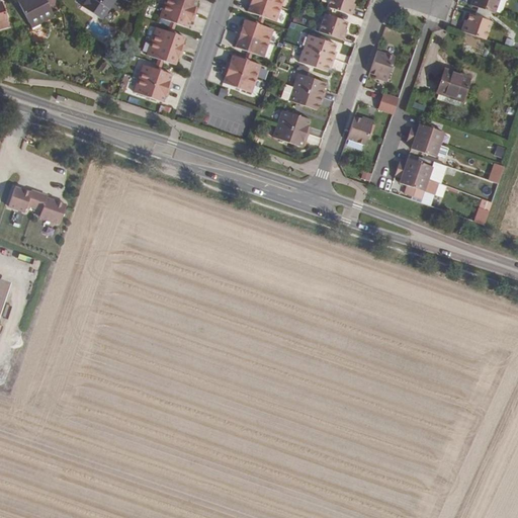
[(17,0),(30,27),(54,16),(45,0),(17,0)]
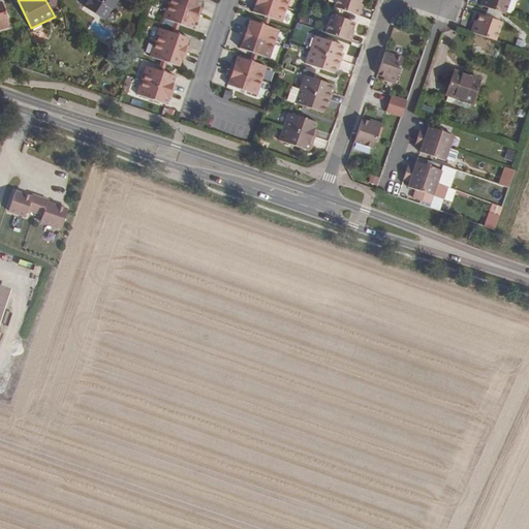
[(103,21),(117,0),(88,0),(84,7),(103,21)]
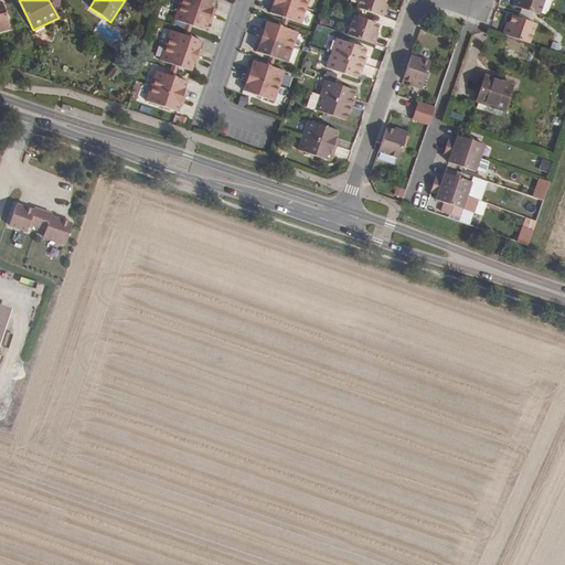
[(180,0),(179,4),(213,17),(215,9),(213,8),(215,0),(213,0),(180,0)]
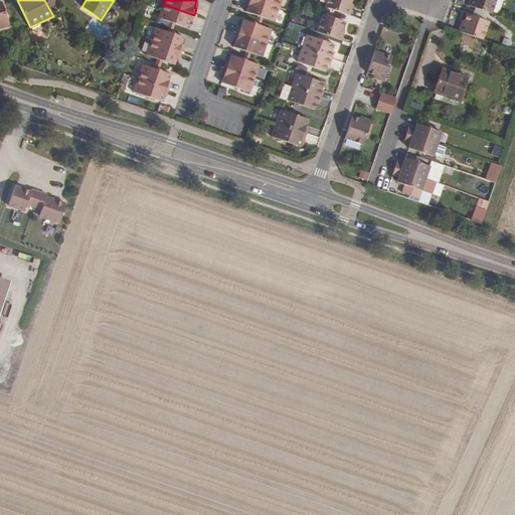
[(279,8),(255,0),(246,0),(245,4),(247,5),(245,12),(258,16),(263,17),(275,21),(279,8)]
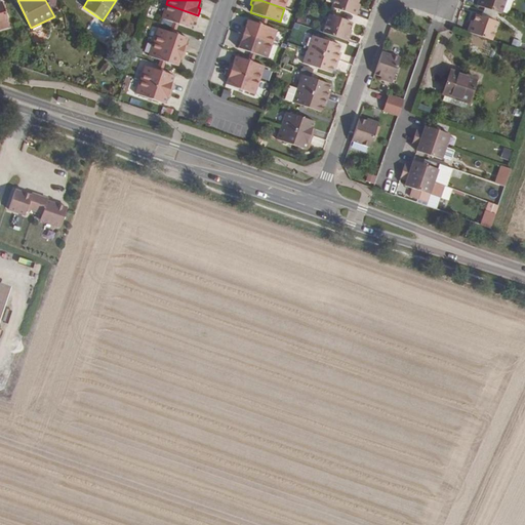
[(333,0),(331,7),(356,15),(359,8),(356,7),(358,3),(358,0),(333,0)]
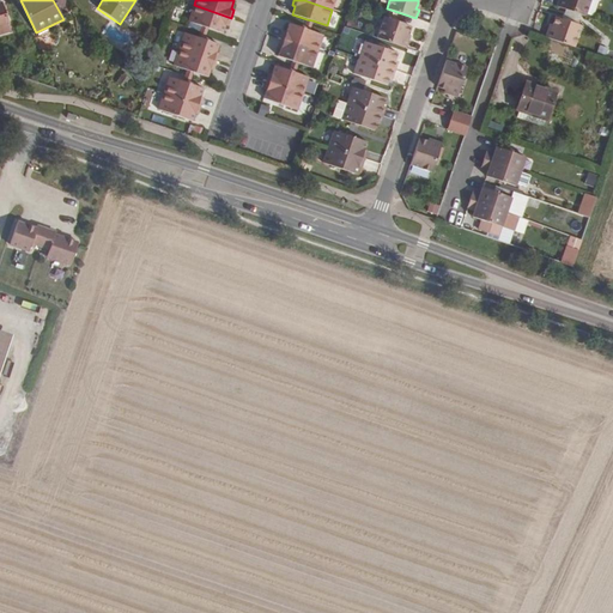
[(557,0),(556,6),(584,16),(589,0),(557,0)]
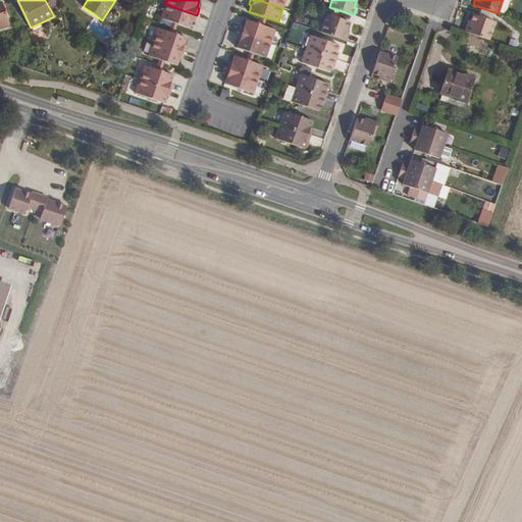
[(197,15),(165,4),(160,18),(172,22),(176,23),(190,28),(192,21),(194,22),(197,15)]
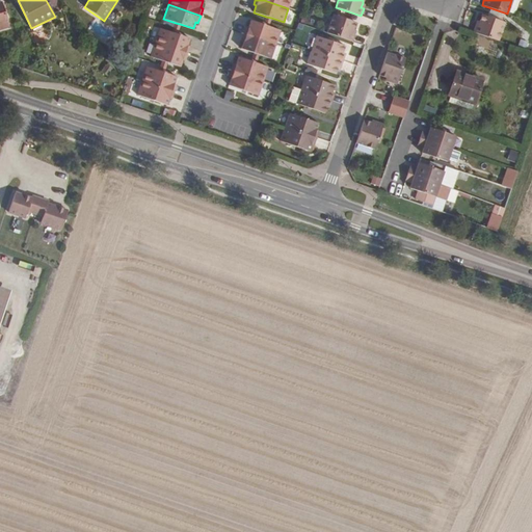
[(333,15),(326,33),(352,42),(354,34),(352,33),(353,29),(355,22),(333,15)]
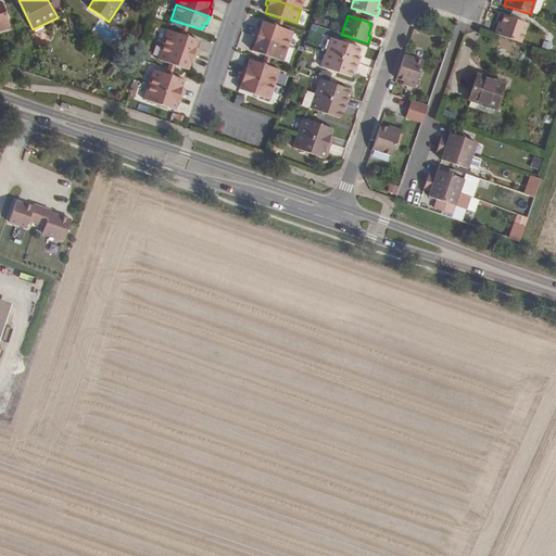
[(497,26),(494,34),(520,42),(527,24),(504,15),(501,23),(500,26),(497,26)]
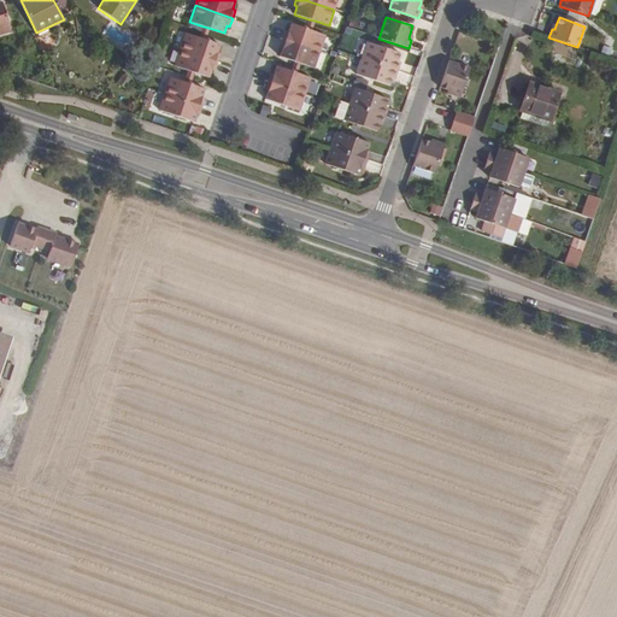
[(286,30),(282,39),(319,52),(325,35),(311,30),(305,29),(291,24),(288,31),(286,30)]
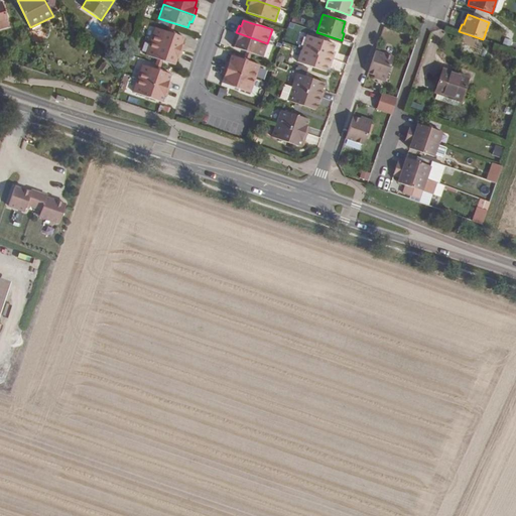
[(167,31),(155,27),(150,41),(181,52),(184,45),(181,44),(183,37),(171,33),(167,31)]
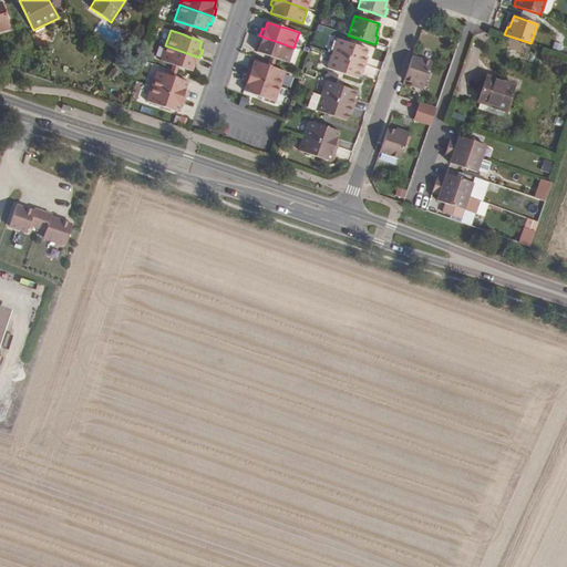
[(294,48),(259,35),(257,43),(259,44),(257,52),(270,57),(276,59),(289,63),(294,48)]
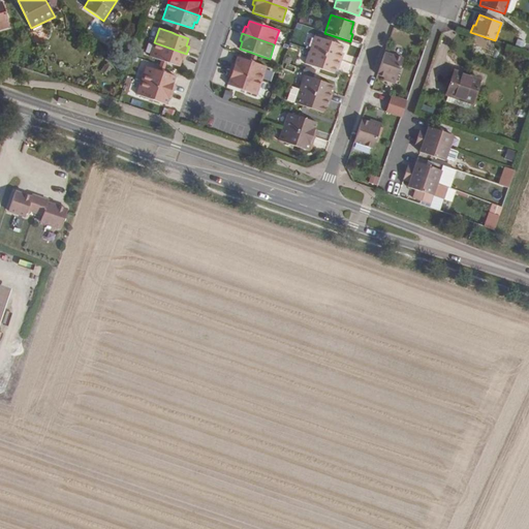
[(314,36),(310,50),(341,60),(343,53),(341,52),(343,45),(314,36)]
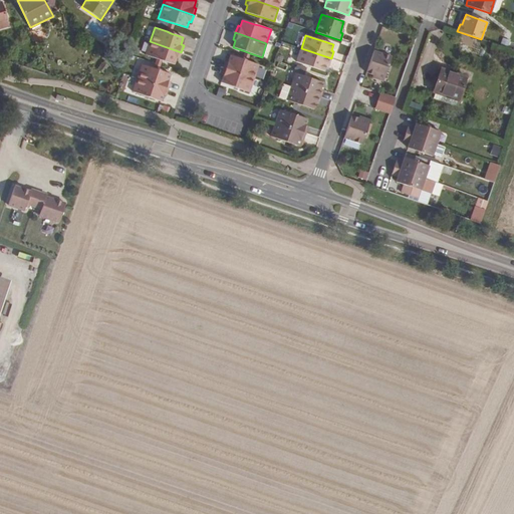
[(181,52),(150,41),(146,54),(157,58),(162,60),(174,64),(176,58),(179,58),(181,52)]
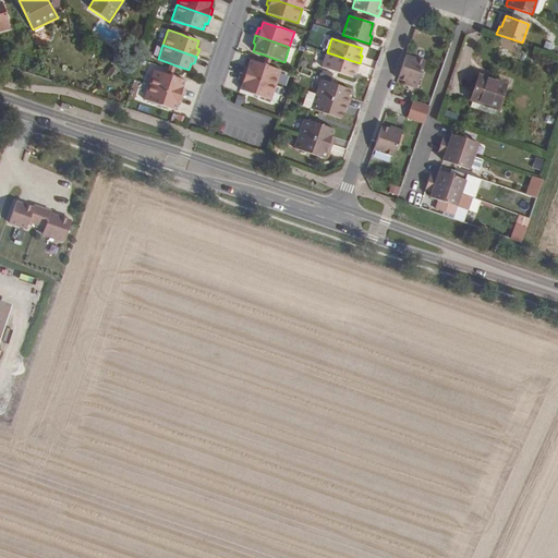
[(327,52),(322,67),(352,77),(354,71),(358,72),(360,63),(327,52)]
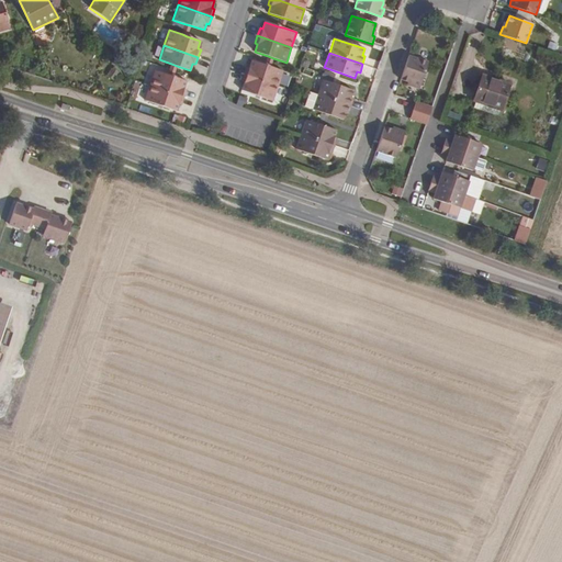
[(428,62),(408,55),(401,79),(408,82),(412,83),(411,86),(419,89),(428,62)]
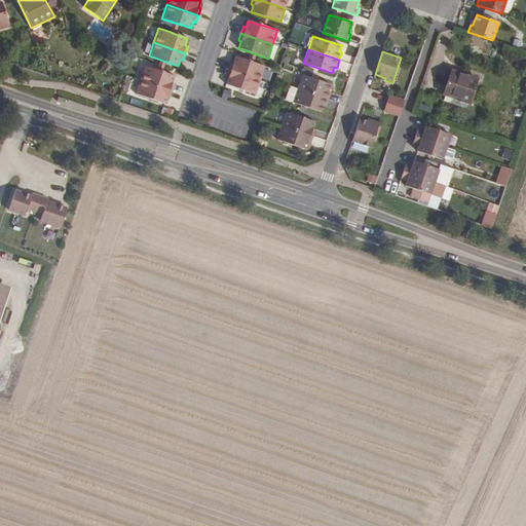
[(248,61),(235,57),(233,63),(230,63),(228,70),(260,80),(265,67),(253,63),(248,61)]
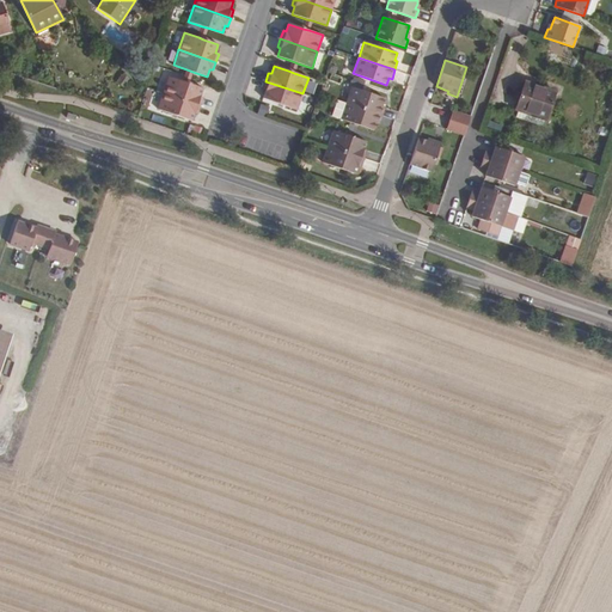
[(164,93),(200,105),(203,97),(201,97),(203,89),(189,84),(183,81),(169,77),(164,93)]
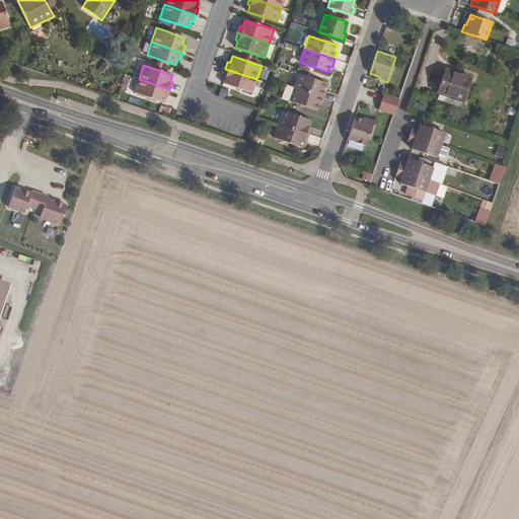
[(256,79),(225,69),(223,75),(225,76),(223,83),(251,93),(256,79)]
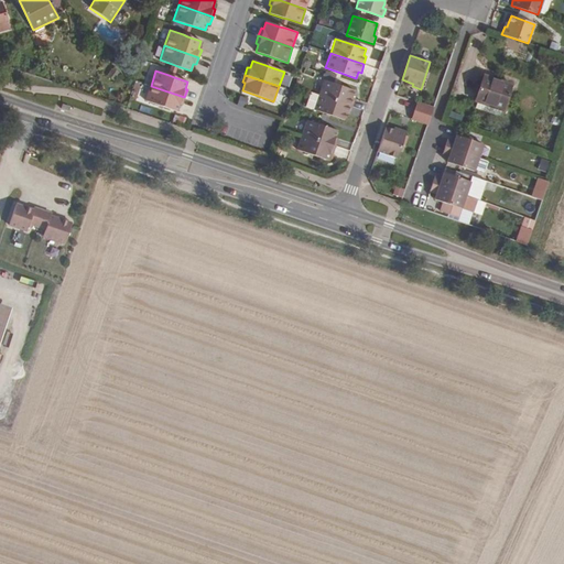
[(484,76),(475,101),(477,101),(501,109),(502,110),(511,85),(484,76)]
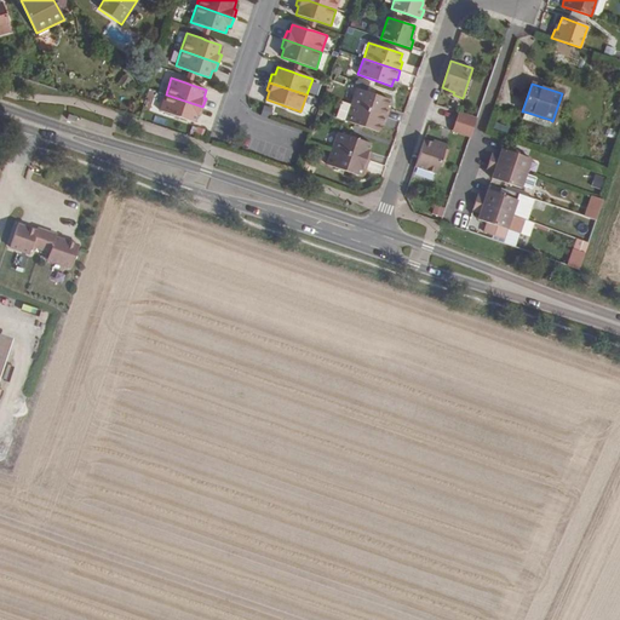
[(356,89),(350,104),(386,116),(390,108),(386,107),(390,99),(356,89)]
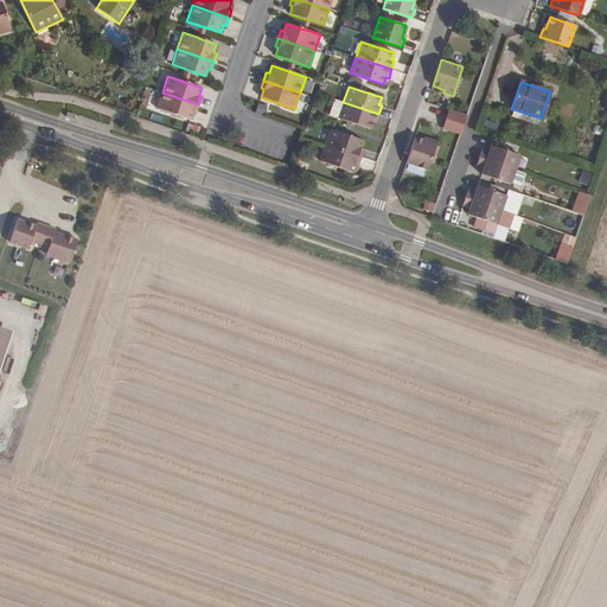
[(198,104),(163,93),(157,108),(171,113),(176,115),(191,120),(193,113),(196,113),(198,104)]
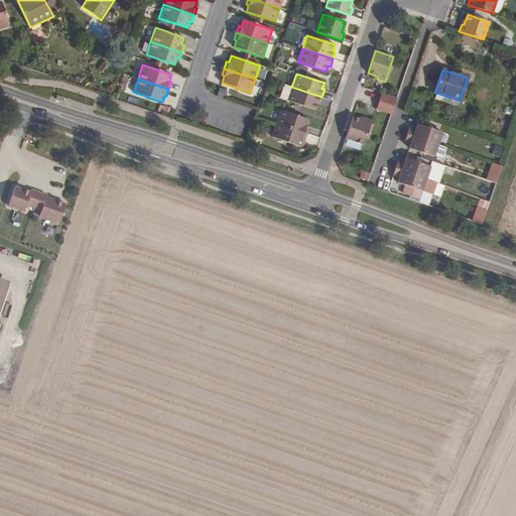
[(287,101),(291,87),(284,85),(280,98),(287,101)]
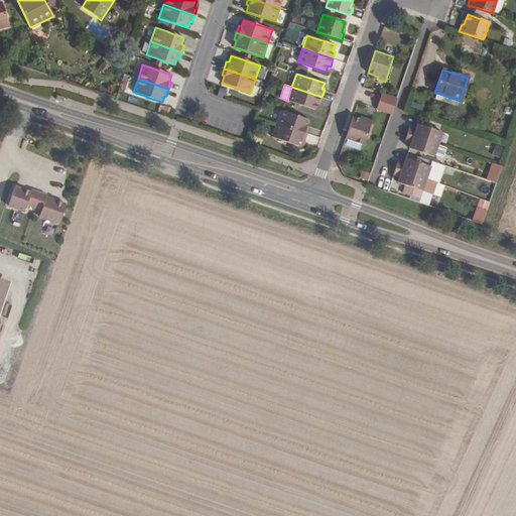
[(291,87),(287,101),(314,110),(316,104),(319,105),(321,97),(291,87)]
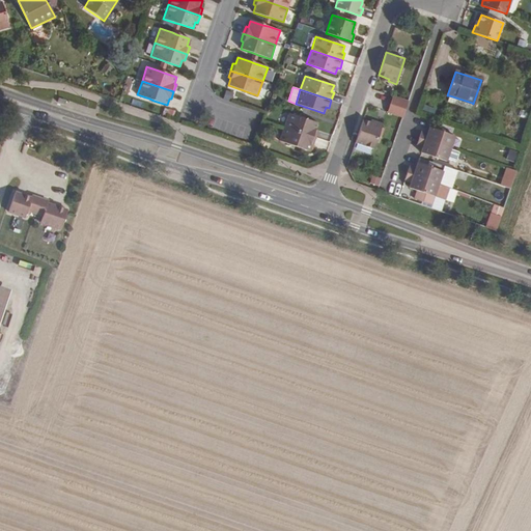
[(449,95),(447,102),(470,110),(472,103),(449,95)]
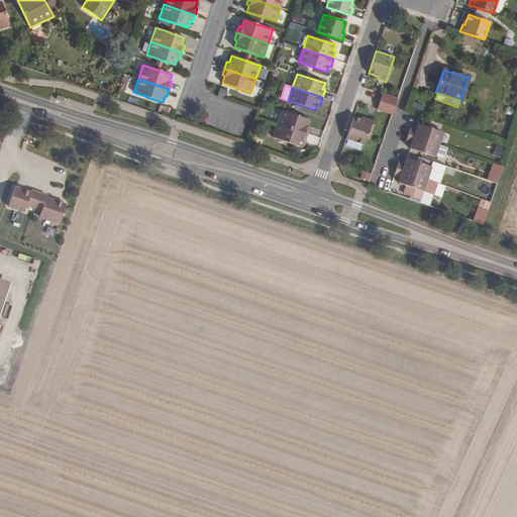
[(378,108),(393,114),(398,99),(383,94),(378,108)]
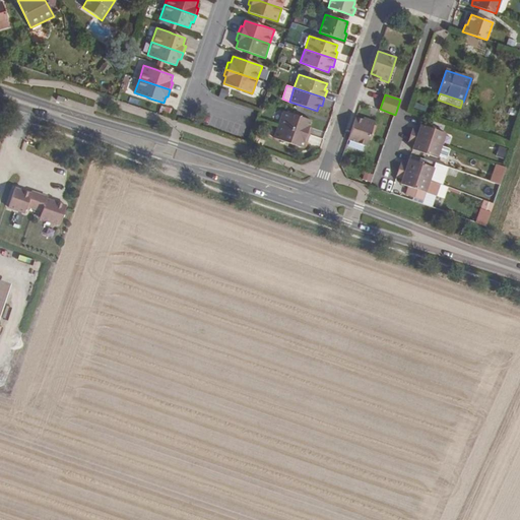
[(282,111),(278,125),(309,135),(312,127),(309,127),(311,121),(282,111)]
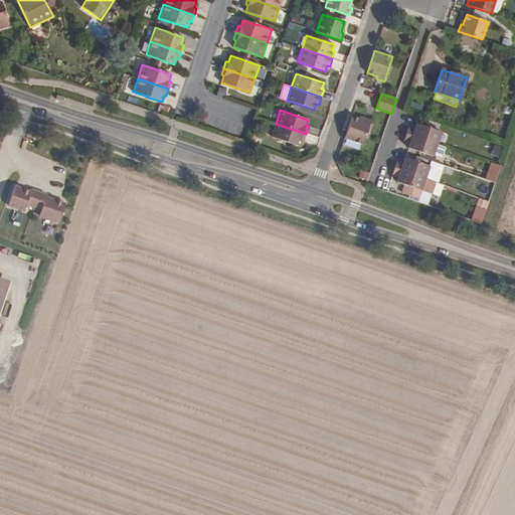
[(352,116),(345,138),(362,145),(370,120),(363,118),(362,120),(359,119),(352,116)]
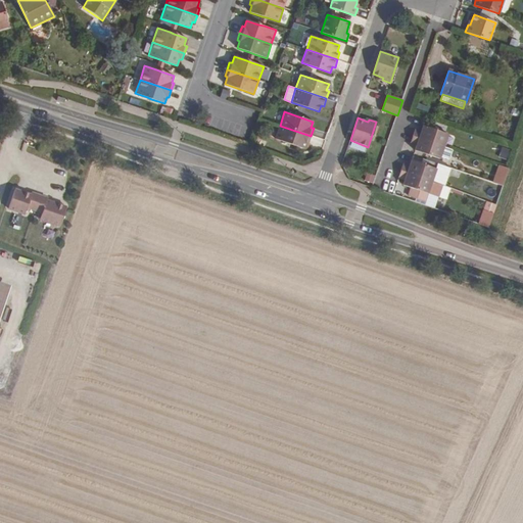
[(448,134),(423,125),(421,131),(415,129),(413,136),(443,146),(448,134)]
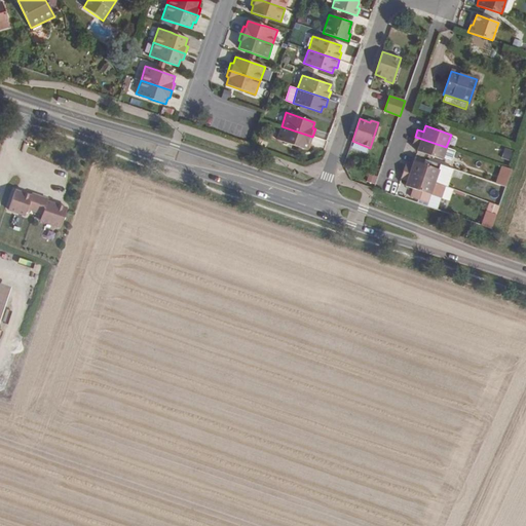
[(282,126),(276,140),(284,142),(289,144),(305,149),(307,143),(310,144),(312,137),(282,126)]
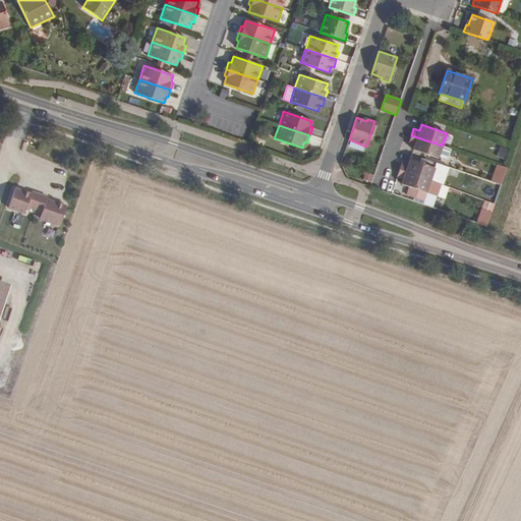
[(442,146),(411,135),(409,142),(415,145),(413,150),(438,158),(439,156),(442,146)]
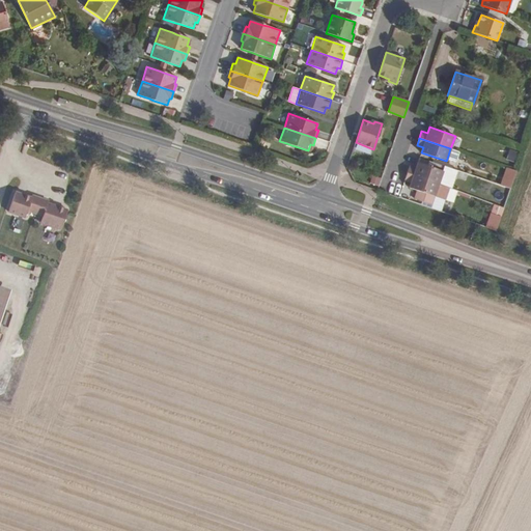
[(459,151),(450,148),(447,159),(455,162),(459,151)]
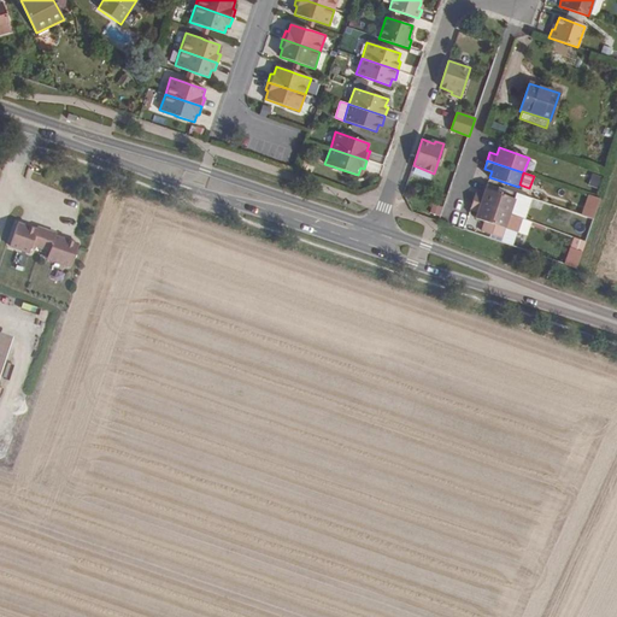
[(592,174),(588,186),(599,189),(603,177),(592,174)]
